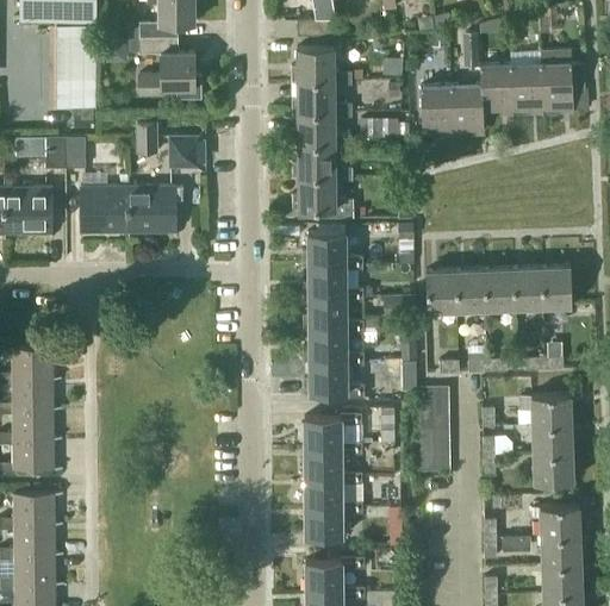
[(97,0),(20,0),(20,23),(98,24),(97,0)]
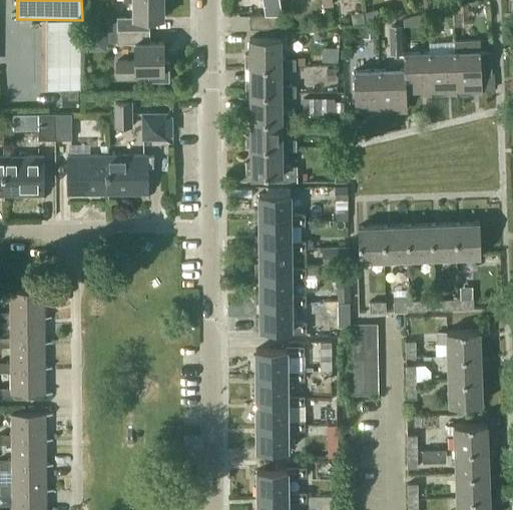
[(162,0),(123,0),(124,2),(134,2),(134,19),(107,19),(108,32),(149,32),(149,19),(163,19),(162,0)]
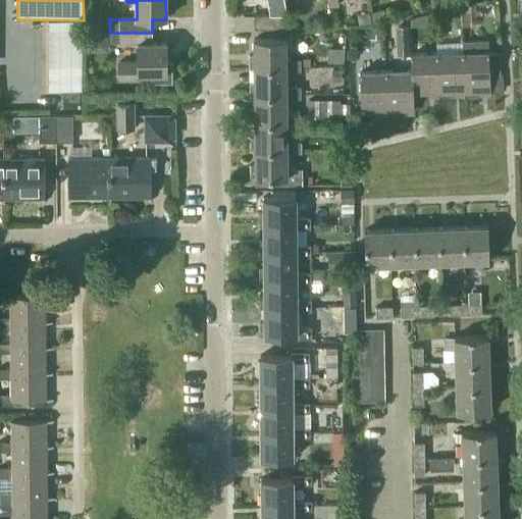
[(286,14),(284,0),(267,0),(270,17),(286,14)]
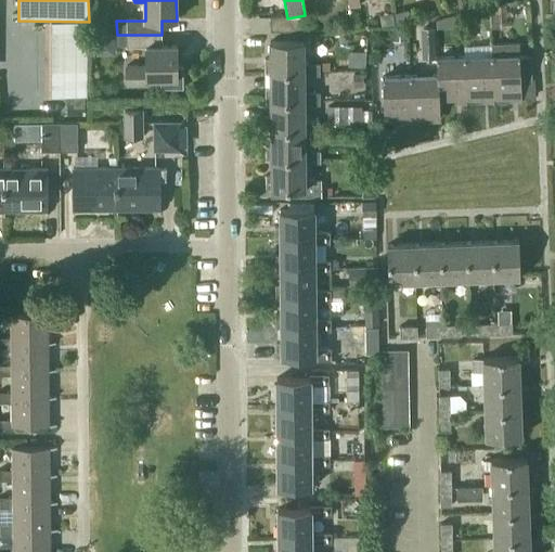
[(361,8),(359,0),(349,0),(351,9),(361,8)]
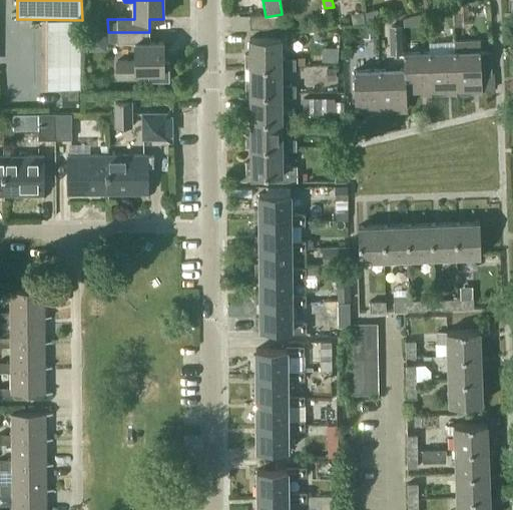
[(365,24),(364,13),(351,15),(353,26),(365,24)]
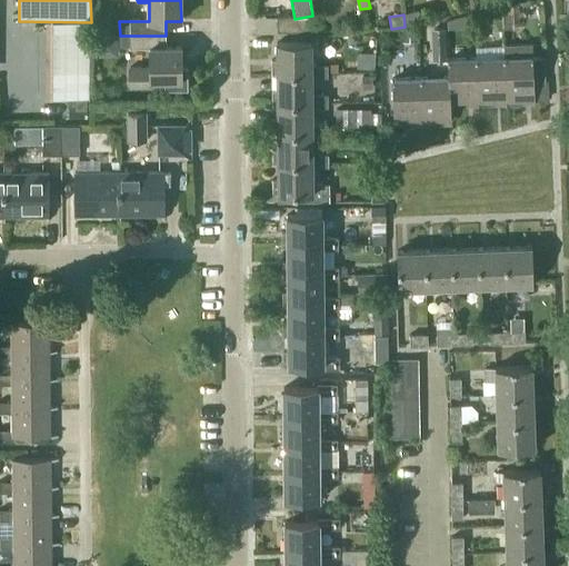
[(289,16),(257,16),(257,33),(313,33),(313,20),(289,20),(289,16)]
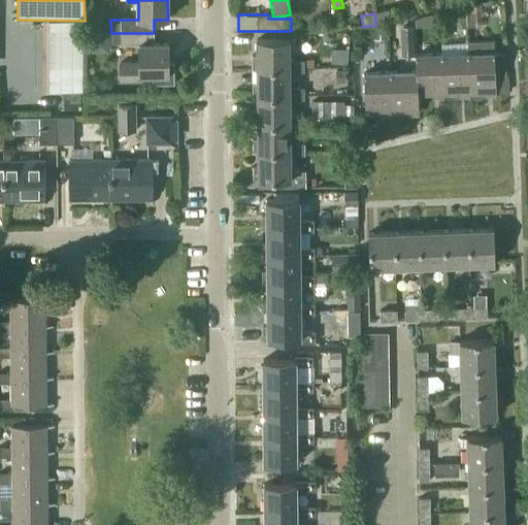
[(388,40),(387,28),(373,29),(374,41),(388,40)]
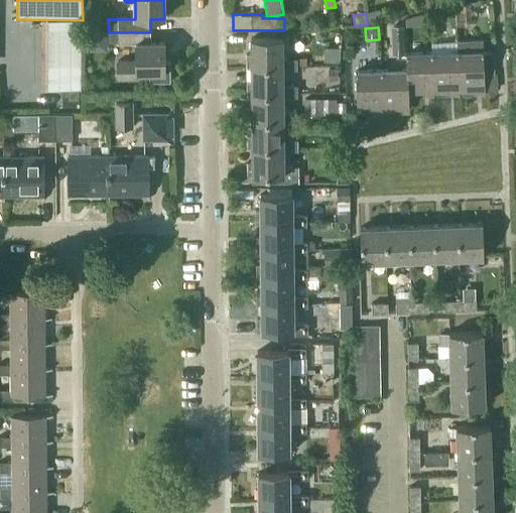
[(109,43),(118,43),(118,46),(136,46),(136,63),(118,63),(118,80),(136,80),(136,75),(147,75),(147,84),(170,84),(169,65),(164,65),(164,45),(150,45),(150,32),(109,32),(109,43)]
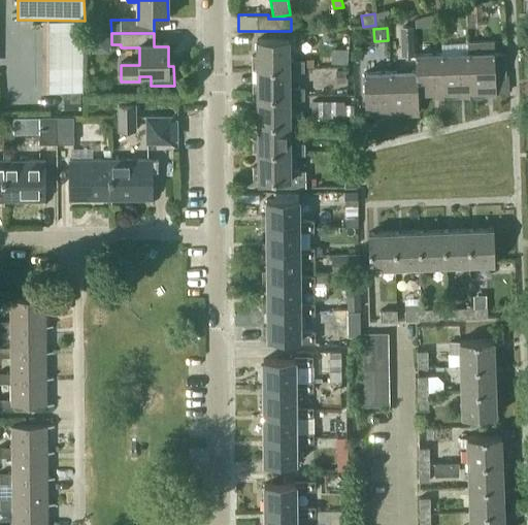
[(290,69),(290,73),(303,73),(303,63),(289,63),(289,42),(257,42),(257,58),(252,58),(253,70),(257,70),(290,69)]
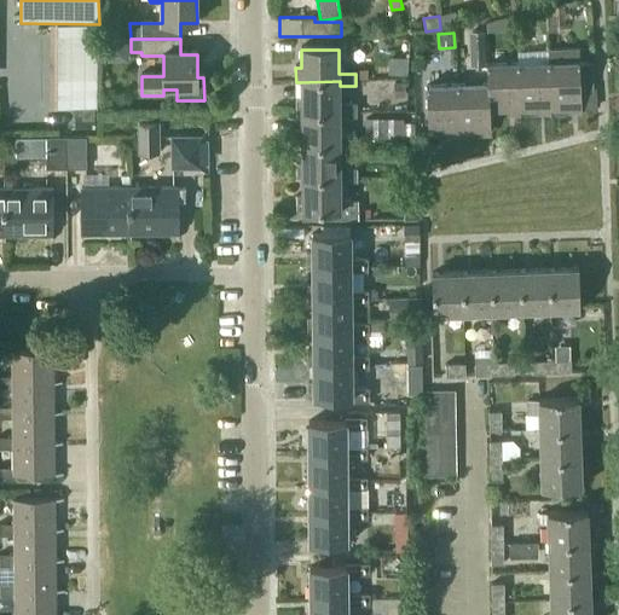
[(550,112),(550,111),(568,111),(580,111),(580,93),(594,92),(593,64),(579,65),(579,51),(549,52),(550,64),(548,65),(550,112)]
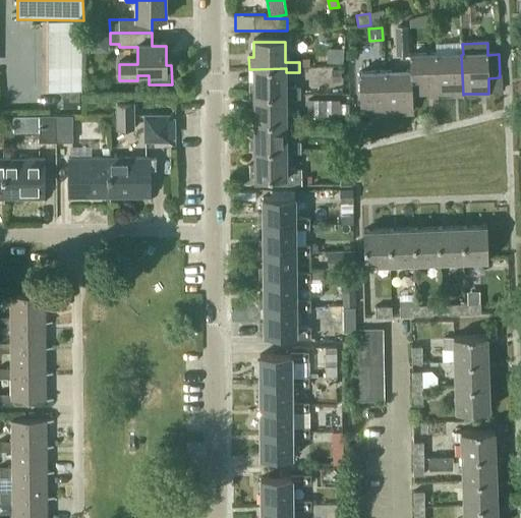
[(463,95),(461,55),(436,56),(438,96),(438,95),(453,95),(463,95)]
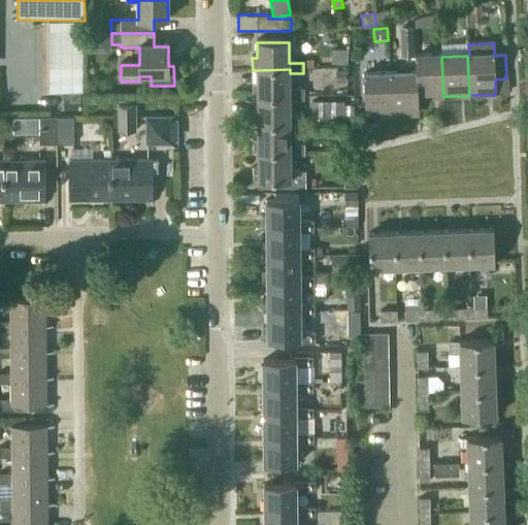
[(443,97),(441,57),(416,58),(417,73),(418,97),(432,97),(443,97)]
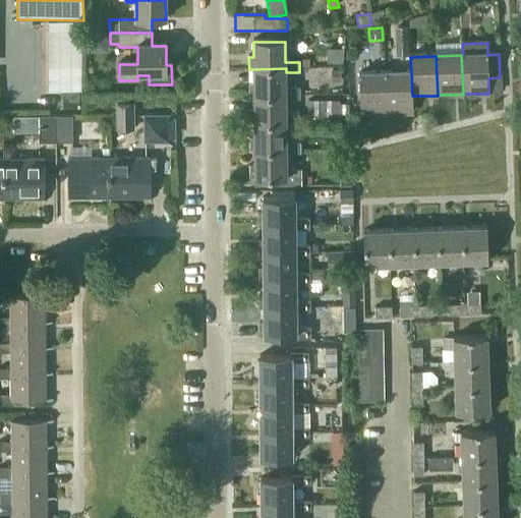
[(286,96),(286,101),(300,100),(300,90),(286,90),(286,72),(286,68),(253,69),(253,84),(249,84),(249,97),(254,97),(286,96)]
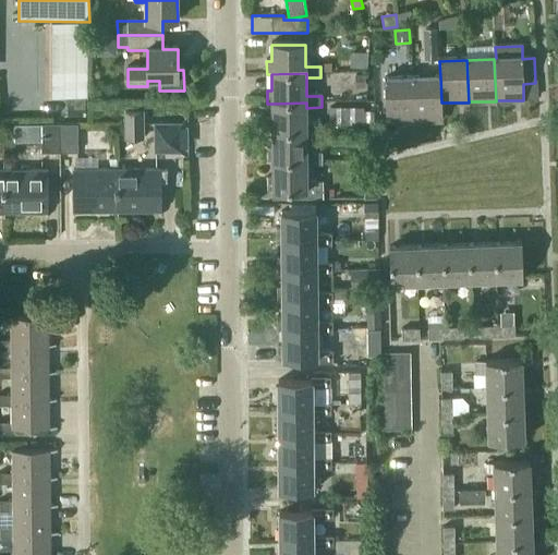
[(441,103),(440,77),(412,79),(414,121),(415,121),(431,120),(431,121),(443,120),(441,103)]
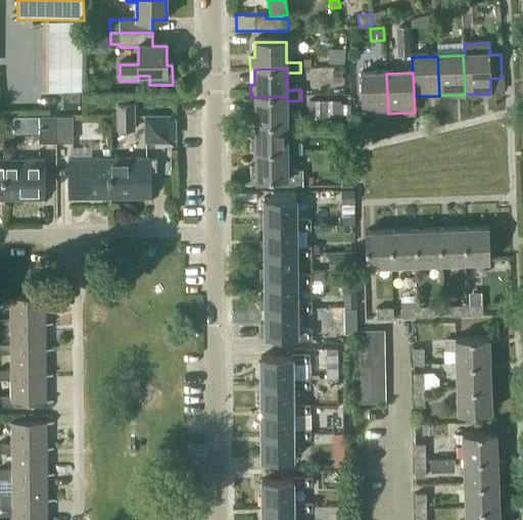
[(388,113),(386,74),(361,75),(363,114),(378,113),(388,113)]
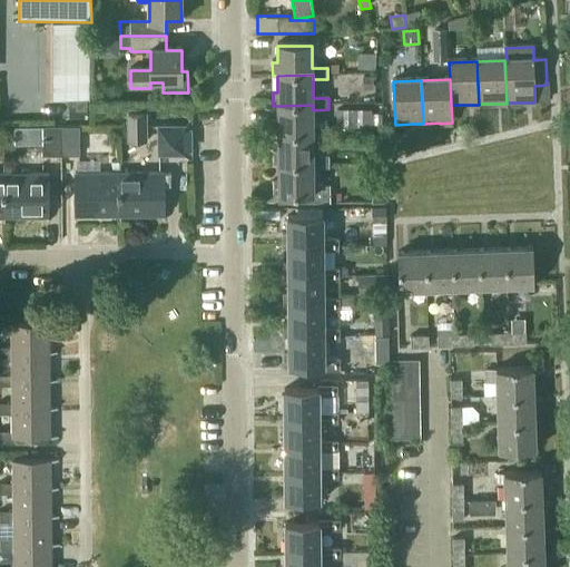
[(313,135),(313,139),(328,139),(328,127),(313,127),(313,110),(313,105),(278,106),(278,123),(273,123),(273,136),(278,136),(313,135)]
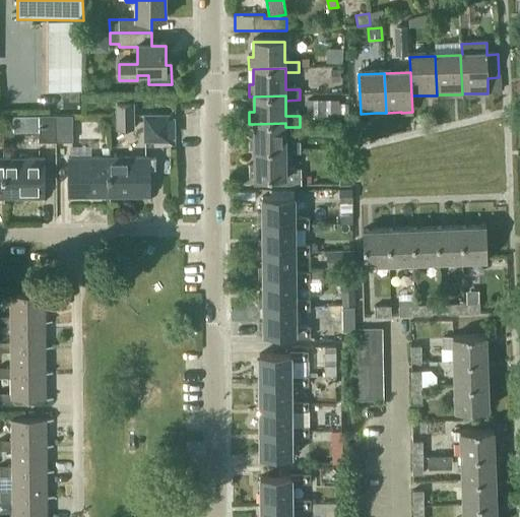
[(307,100),(307,119),(348,119),(348,104),(322,104),(322,100),(307,100)]
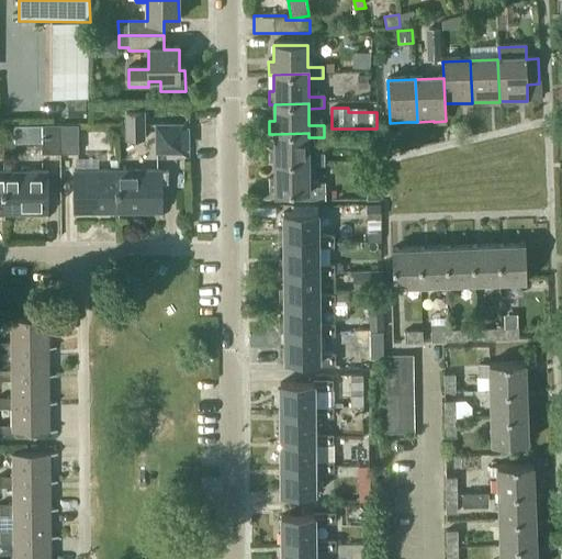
[(146,141),(146,112),(125,112),(125,141),(146,141)]
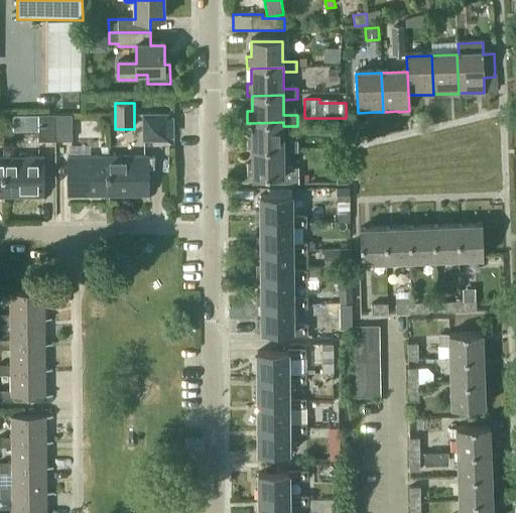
[(173,141),(173,114),(142,114),(142,142),(173,141)]
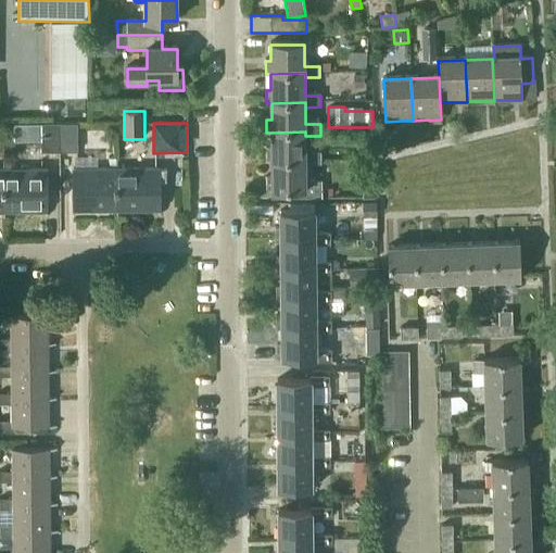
[(59,125),(60,153),(79,153),(78,124),(59,125)]
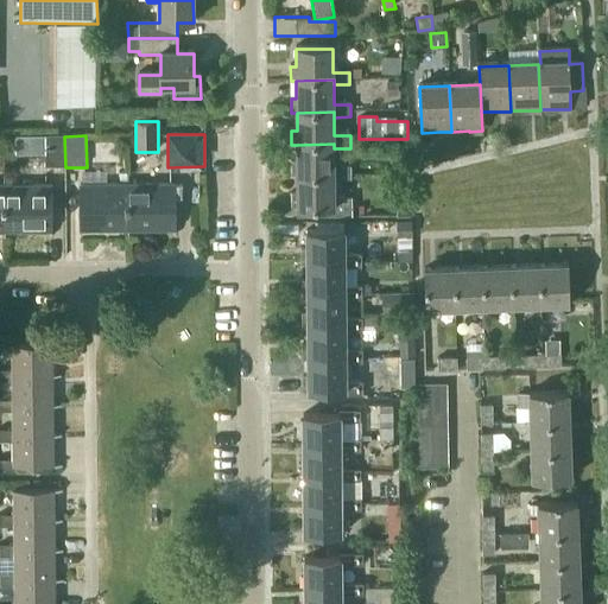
[(46,167),(65,167),(64,137),(46,137),(46,167)]
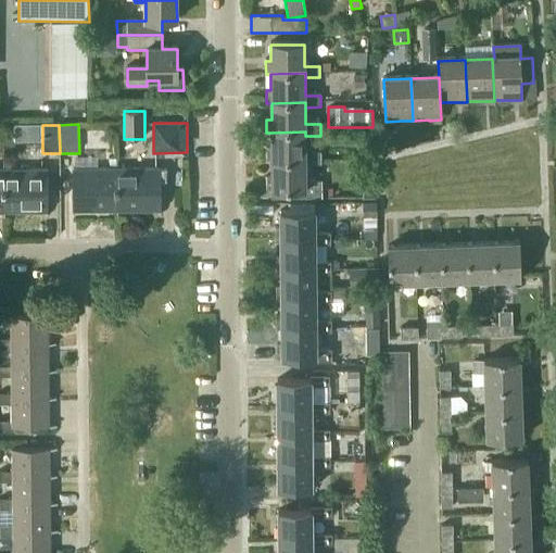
[(305,165),(320,165),(320,153),(305,153),(305,136),(305,132),(272,133),(272,149),(266,149),(266,162),(272,162),(272,161),(305,161),(305,165)]
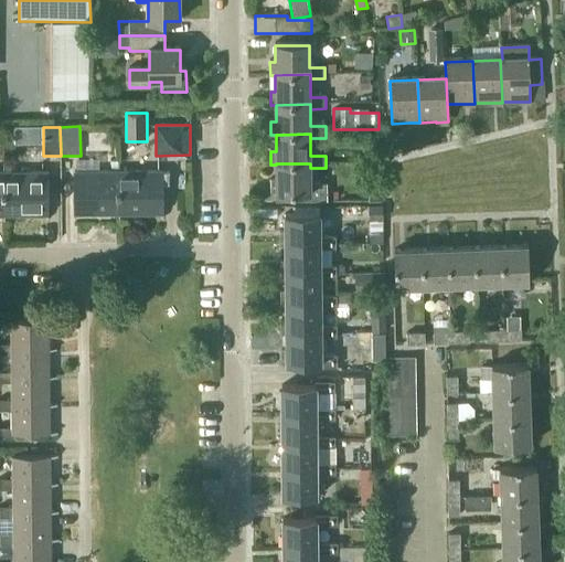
[(356,150),(371,150),(371,136),(356,136),(356,150)]
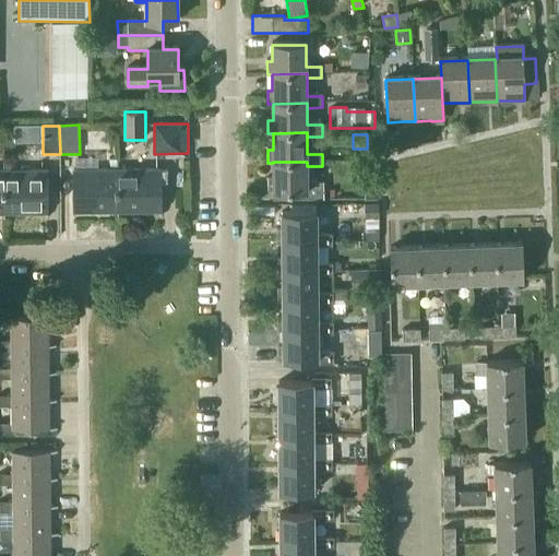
[(273,162),(273,163),(273,178),(268,178),(268,192),(306,191),(306,196),(322,196),(322,184),(307,184),(307,166),(307,162),(273,162)]
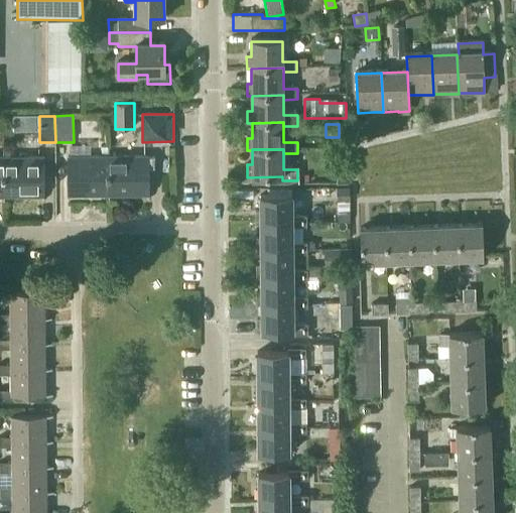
[(108,158),(108,196),(148,196),(147,157),(108,158)]
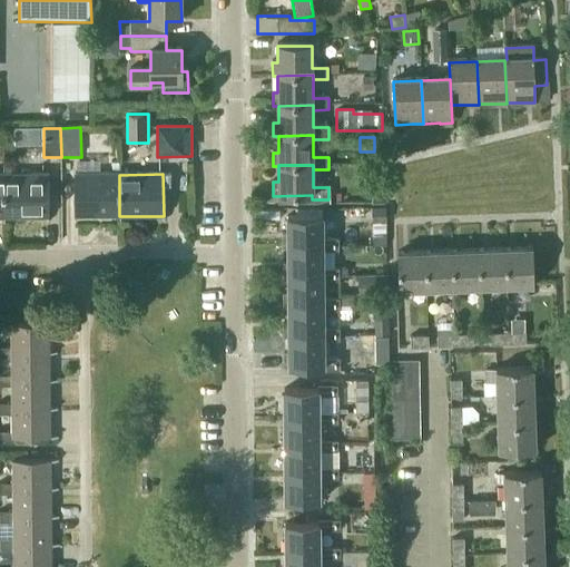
[(3,176),(3,217),(48,217),(48,175),(3,176)]
